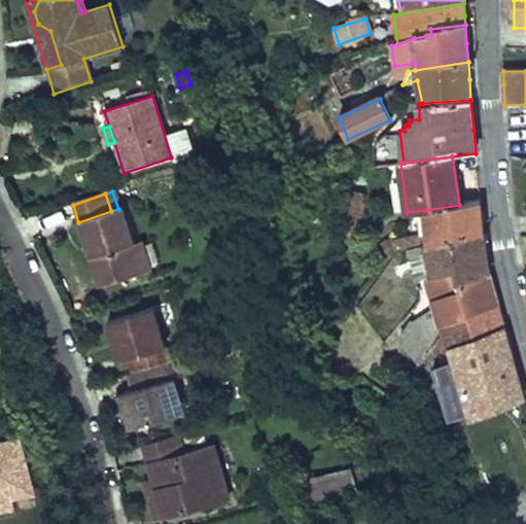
[(361,239),(367,196),(353,194),(347,245),(351,247),(361,239)]
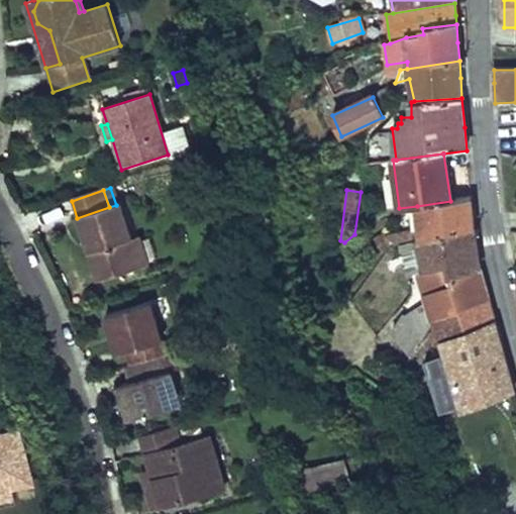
[(391,234),(395,244),(419,239),(474,230),(472,215),(471,199),(450,201),(417,206),(420,229),(391,234)]
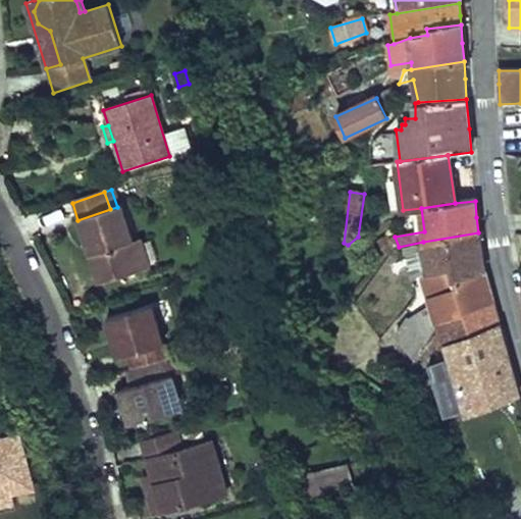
[(110,209),(77,220),(87,248),(92,246),(94,254),(90,256),(99,284),(138,272),(128,245),(133,243),(120,206),(117,207),(110,209)]
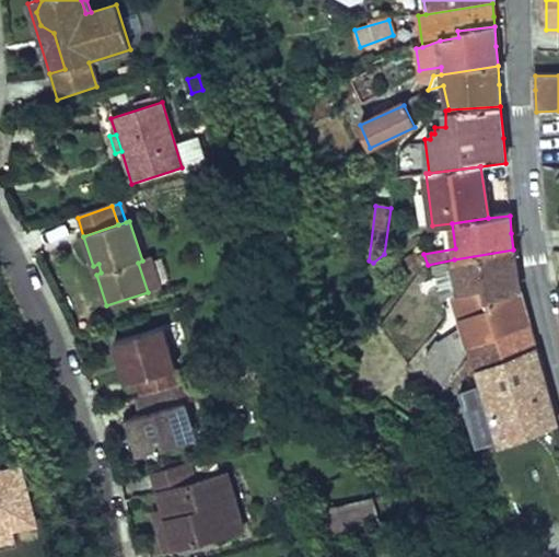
[(516,273),(513,250),(454,259),(462,296),(481,291),(485,302),(519,293),(516,273)]
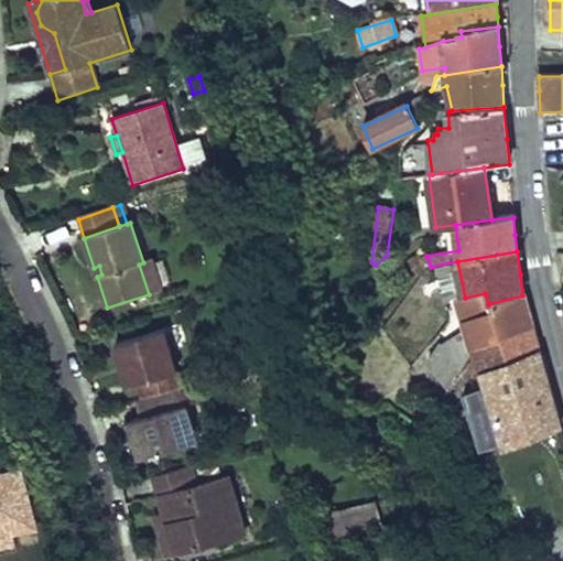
[(426,270),(421,256),(410,261),(419,276),(426,270)]
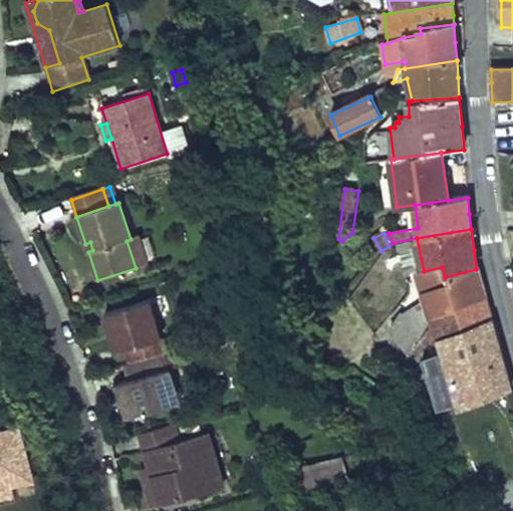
[(126,241),(136,268),(148,265),(139,237),(131,239),(126,241)]
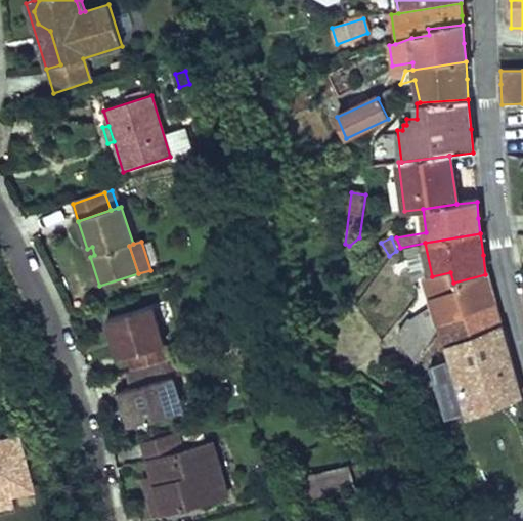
[(432,276),(424,278),(432,306),(438,326),(441,324),(494,305),(490,290),(485,274),(453,283),(450,272),(432,276)]
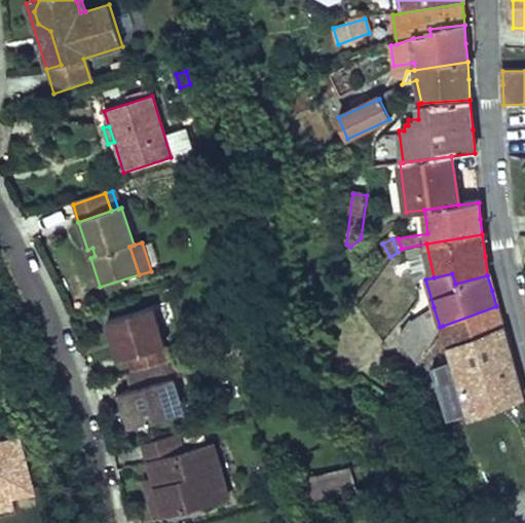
[(511,360),(496,306),(443,326),(472,417),(522,399),(511,360)]
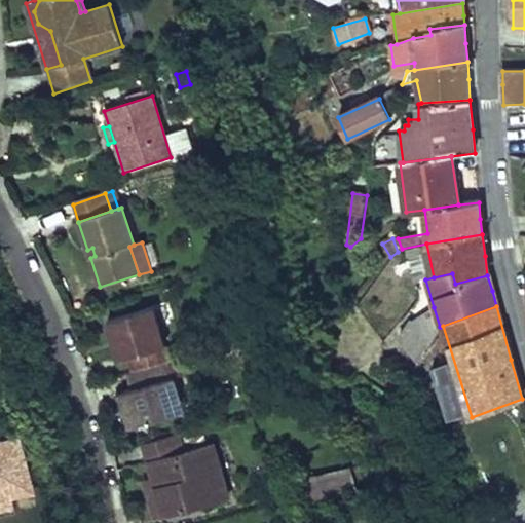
[(440,327),(434,307),(413,320),(428,344),(440,327)]
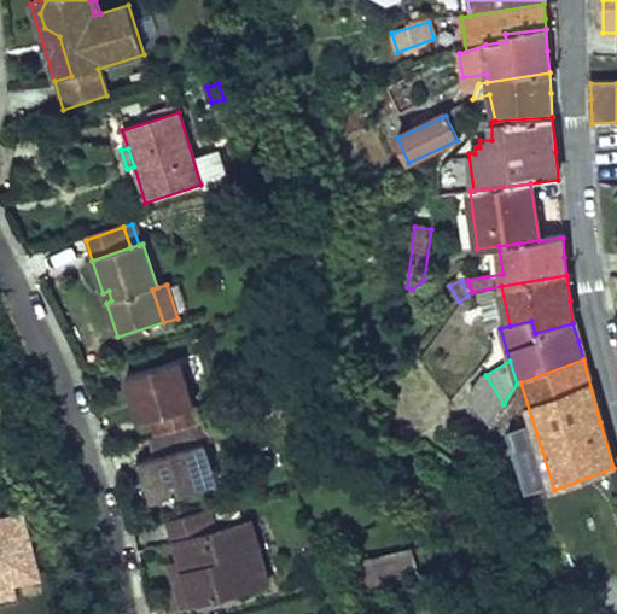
[(193,426),(198,425),(179,362),(124,379),(139,424),(150,421),(155,438),(193,426)]
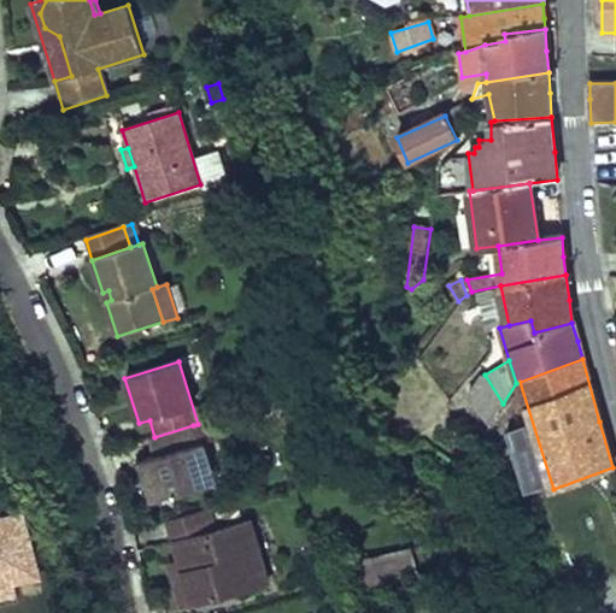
[(198,424),(193,425),(198,444),(203,442),(216,438),(211,420),(198,424)]
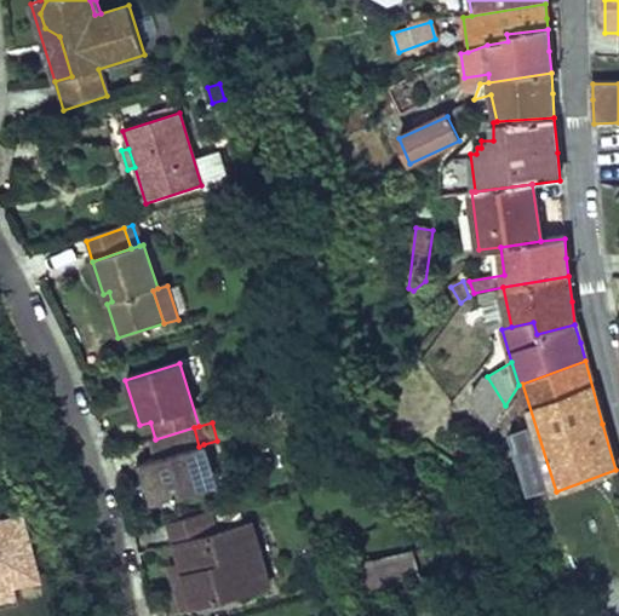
[(199,447),(194,427),(155,439),(148,442),(153,461),(141,465),(153,505),(217,485),(204,444),(199,447)]
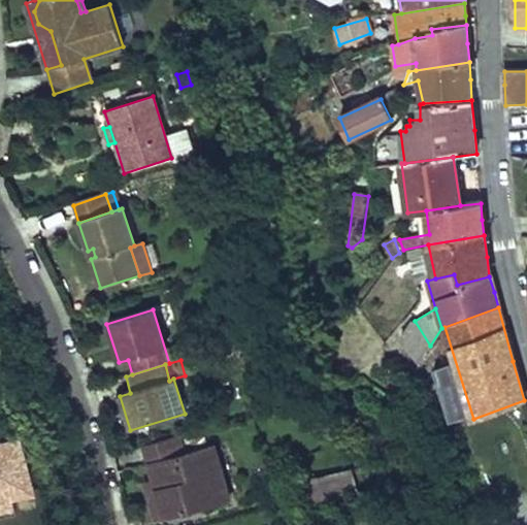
[(228,499),(213,449),(185,457),(178,437),(143,448),(154,483),(164,519),(228,499)]
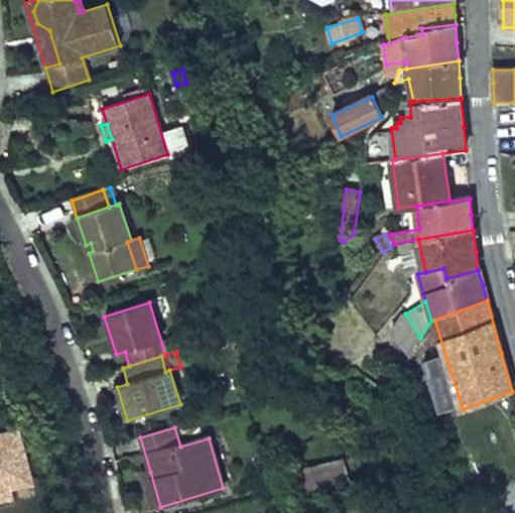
[(11,492),(33,487),(20,429),(0,433),(0,506),(14,504),(11,492)]
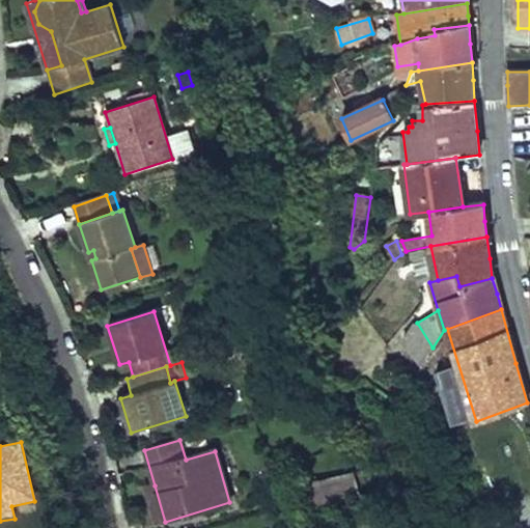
[(314,511),(361,502),(355,472),(308,482),(314,511)]
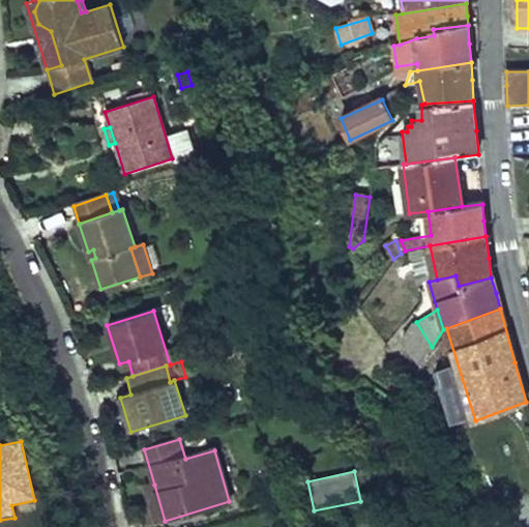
[(378,477),(385,492),(398,486),(390,471),(378,477)]
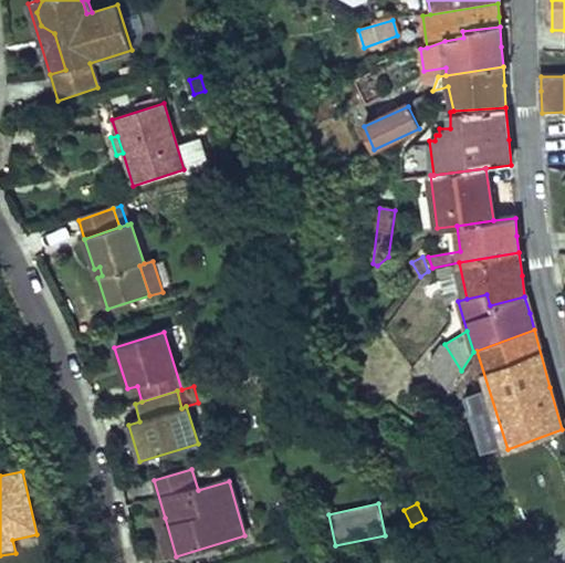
[(176,556),(165,518),(156,520),(168,559),(176,556)]
